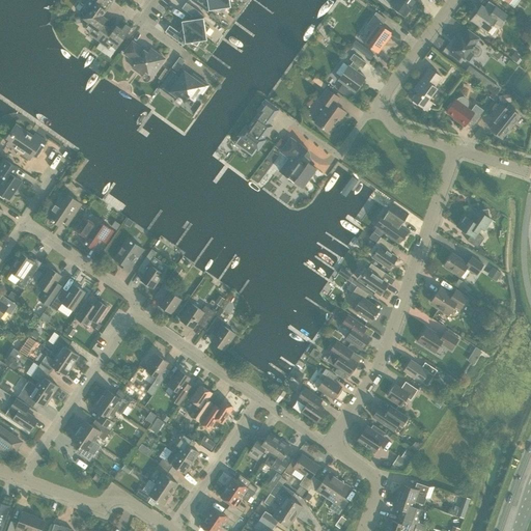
[(104,1),(101,0),(84,0),(83,2),(86,4),(82,9),(87,14),(83,18),(102,16),(105,10),(101,6),(104,1)]
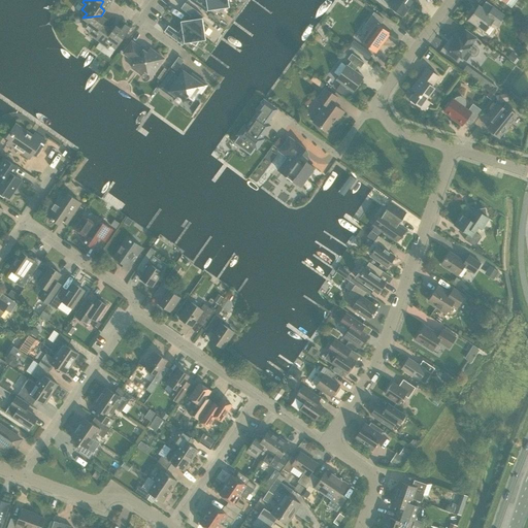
[(223,7),(229,6),(220,0),(202,0),(201,0),(189,0),(206,11),(207,10),(213,9),(219,12),(223,7)]
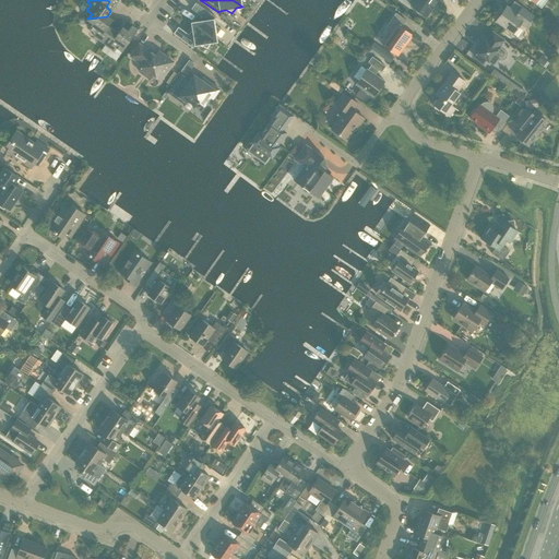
[(439,0),(416,0),(412,7),(426,18),(435,4),(436,6),(439,0)]
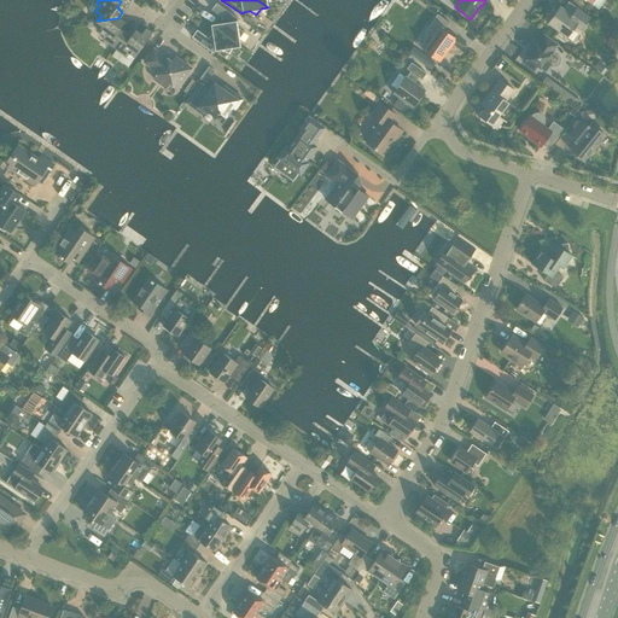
[(211,24),(240,46),(239,39),(244,31),(238,28),(237,21),(238,18),(216,3),(211,10),(223,18),(220,23),(211,24)]
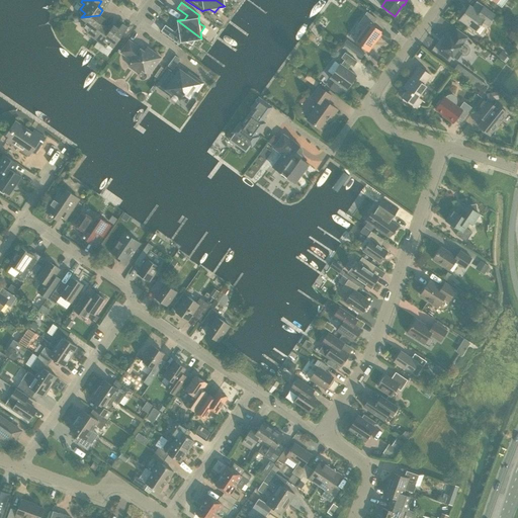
[(480,12),(470,5),(459,20),(475,31),(483,21),(487,25),(495,14),(484,6),(480,12)]
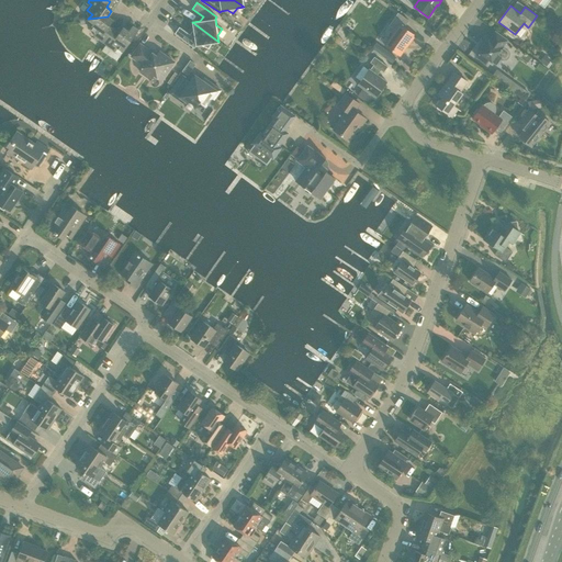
[(408,44),(415,35),(404,27),(408,20),(398,12),(389,25),(395,30),(384,44),(393,51),(394,51),(401,55),(408,44)]
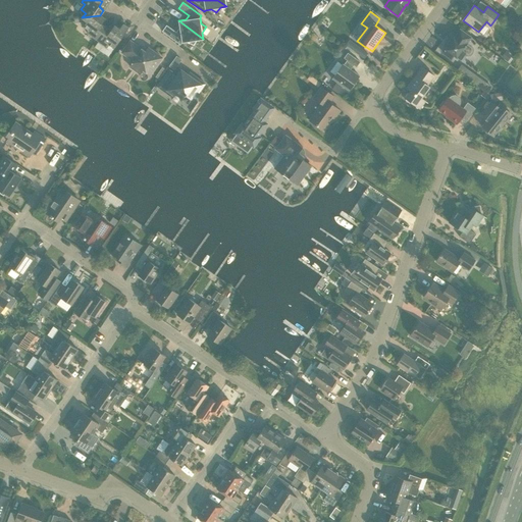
[(100,15),(82,17),(87,21),(84,27),(89,30),(87,33),(97,40),(106,27),(101,23),(105,18),(100,15)]
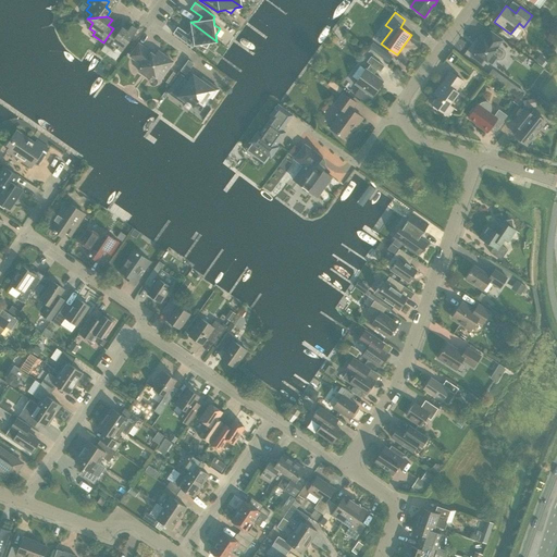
[(210,42),(217,41),(190,22),(192,29),(188,35),(177,26),(173,33),(193,47),(194,46),(200,45),(207,48),(210,42)]
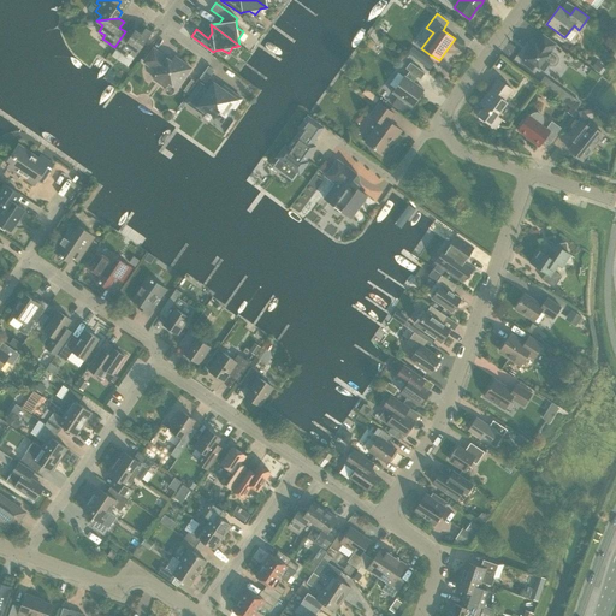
[(131,36),(125,31),(114,47),(117,49),(112,55),(128,66),(135,57),(152,33),(144,28),(141,34),(135,30),(131,36)]
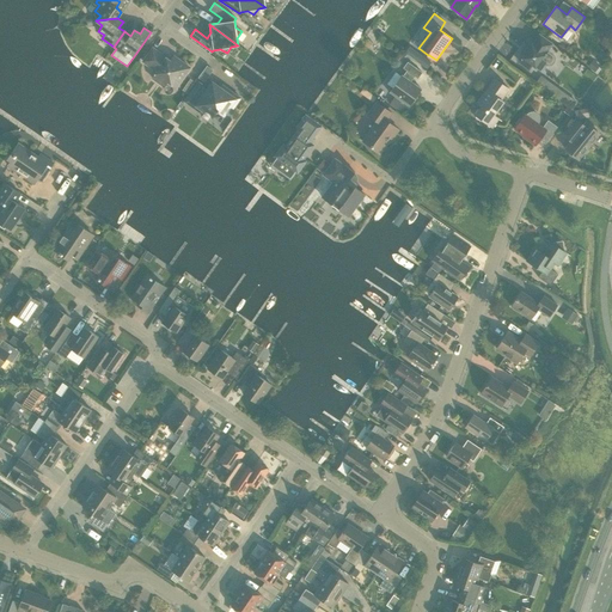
[(554,43),(540,34),(534,41),(531,38),(521,51),(525,55),(520,62),(528,69),(532,65),(539,71),(544,65),(546,66),(549,66),(551,65),(555,62),(556,60),(555,56),(552,53),(549,49),(554,43)]
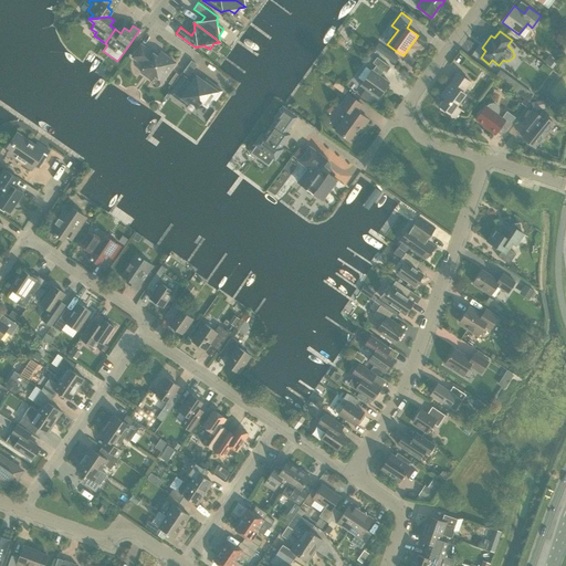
[(142,44),(133,56),(145,66),(140,72),(152,80),(155,75),(163,81),(176,63),(160,52),(157,56),(142,44)]
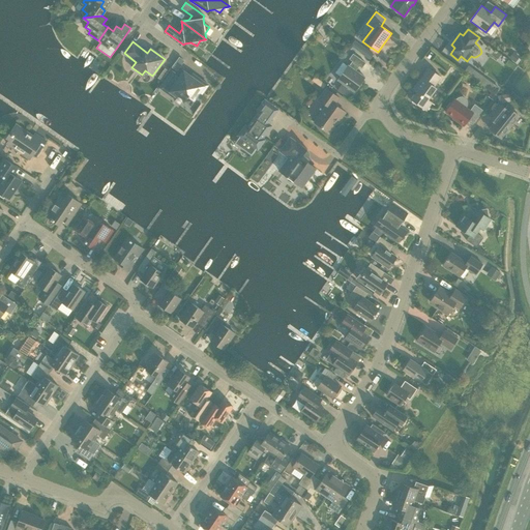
[(519,55),(512,50),(508,56),(514,61),(519,55)]
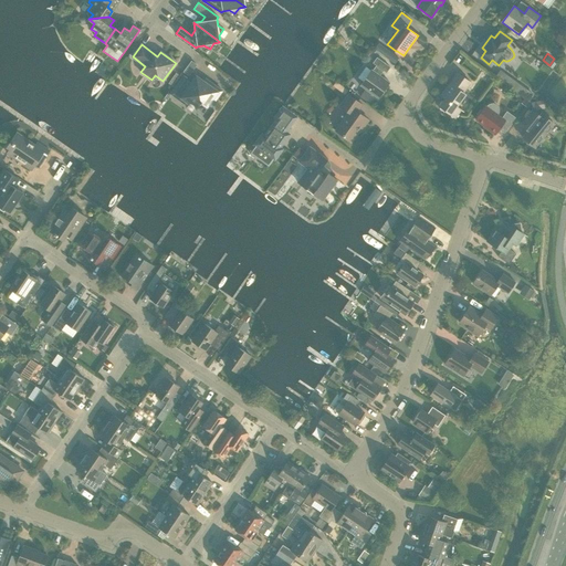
[(390,66),(377,58),(373,63),(376,65),(373,70),(360,86),(365,90),(360,97),(367,102),(371,94),(377,98),(389,82),(380,75),(384,71),(386,73),(390,66)]
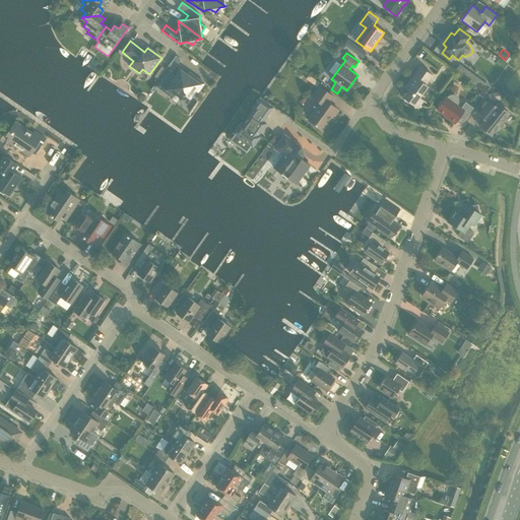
[(485,92),(490,87),(460,64),(455,70),(485,92)]
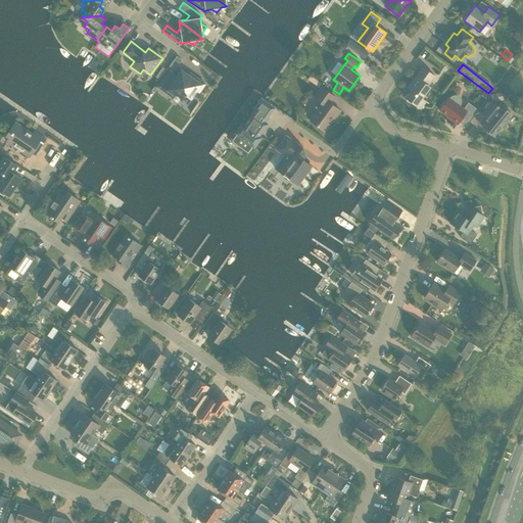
[(435,76),(423,67),(422,67),(424,68),(417,77),(416,77),(408,88),(412,91),(407,98),(420,108),(426,101),(422,98),(430,87),(428,85),(435,76)]
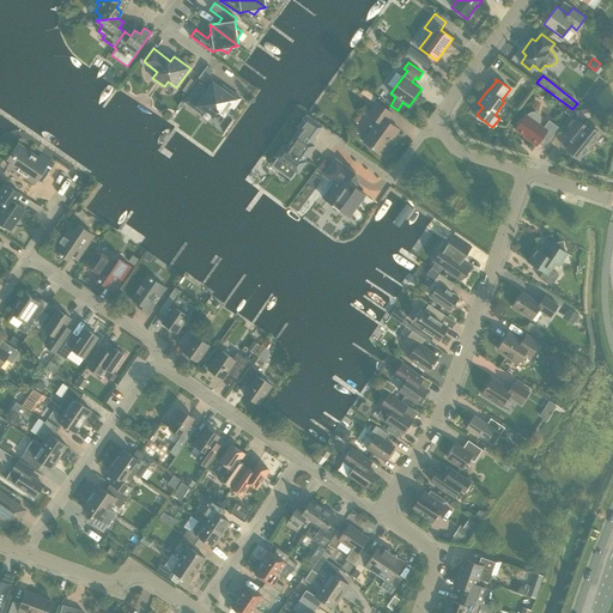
[(220,87),(216,84),(211,85),(207,90),(199,83),(187,99),(193,103),(192,107),(200,113),(202,110),(213,117),(217,113),(219,113),(224,116),(231,107),(234,108),(241,98),(223,85),(220,87)]
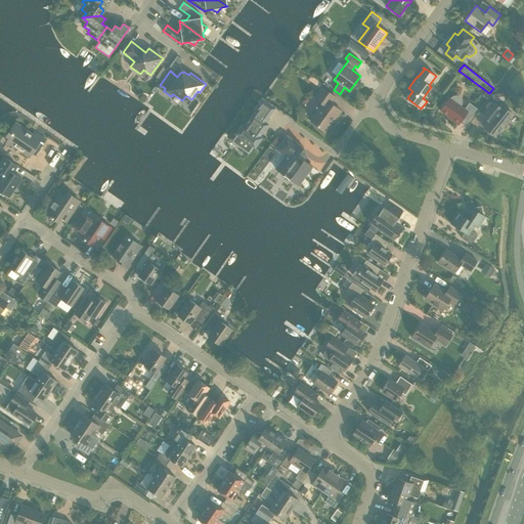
[(322,83),(313,77),(310,81),(319,87),(322,83)]
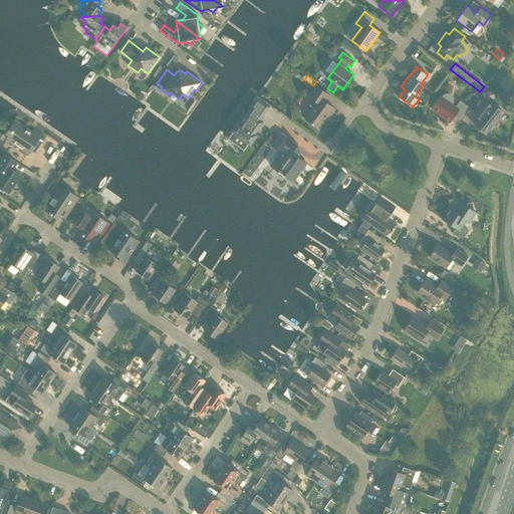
[(329,116),(334,108),(324,101),(329,94),(316,85),(308,96),(316,102),(305,118),(319,129),(328,115),(329,116)]
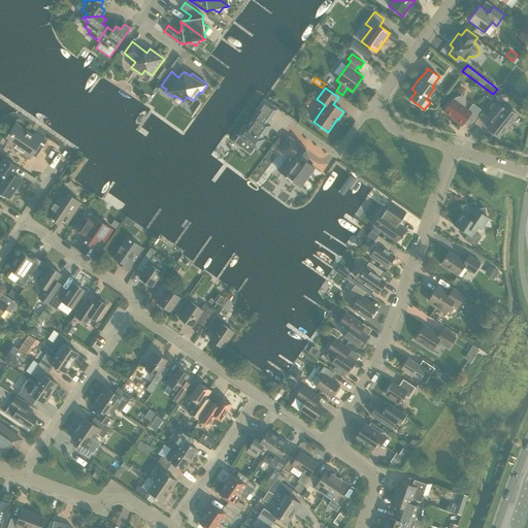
[(497,103),(507,100),(505,93),(495,96),(497,103)]
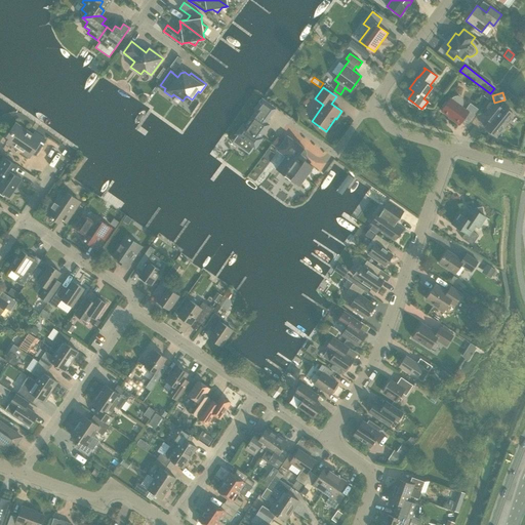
[(453,97),(452,99),(450,98),(441,111),(452,119),(451,119),(459,125),(462,120),(468,123),(478,109),(470,103),(466,110),(462,107),(463,105),(463,102),(462,99),(459,96),(456,96),(453,97)]
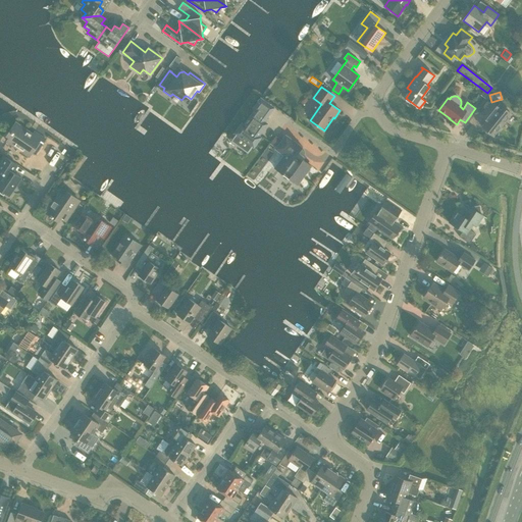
[(273,108),(261,99),(254,109),(257,111),(254,115),(253,114),(248,121),(249,122),(245,127),(242,125),(236,133),(241,137),(242,139),(247,142),(248,142),(253,146),(259,138),(256,136),(260,131),(261,131),(266,123),(262,121),(265,117),(266,117),(273,108)]
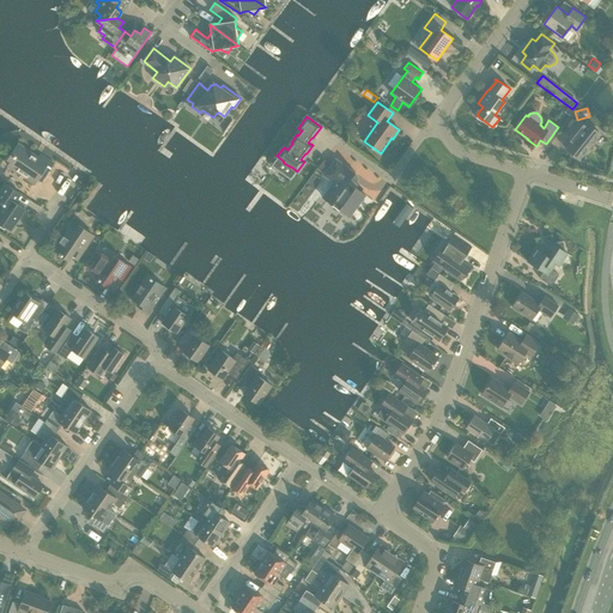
[(586,126),(577,119),(568,132),(575,138),(566,149),(583,163),(583,162),(580,159),(592,144),(595,146),(596,146),(593,144),(601,133),(588,123),(586,126)]
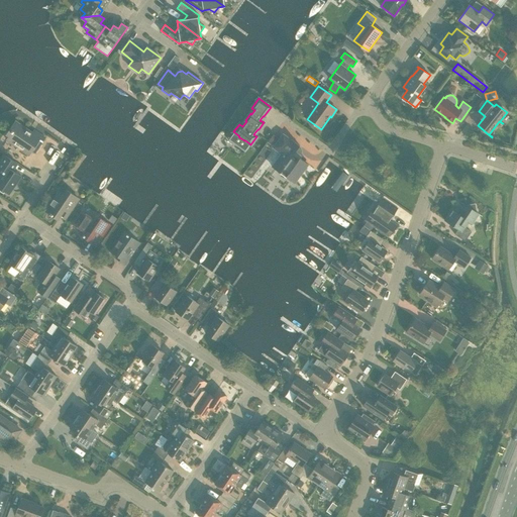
[(35,153),(45,138),(34,130),(31,134),(24,130),(25,129),(16,123),(10,131),(12,132),(7,139),(28,154),(31,150),(35,153)]
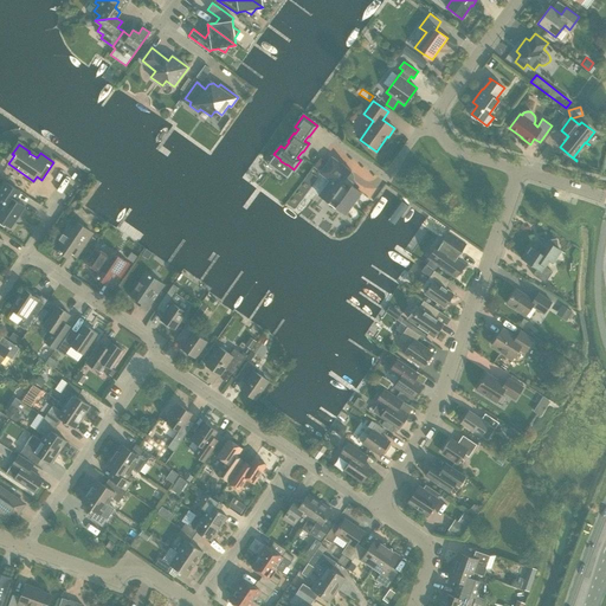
[(346,214),(361,193),(352,186),(355,181),(348,175),(352,171),(342,163),(341,163),(331,156),(320,173),(329,180),(318,195),(346,214)]
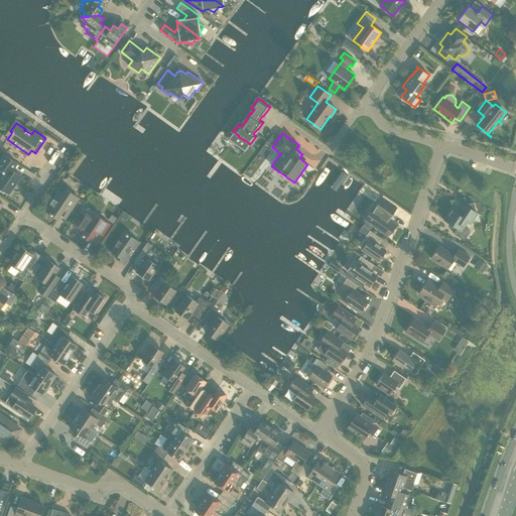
[(0,187),(8,194),(20,175),(12,169),(17,162),(4,154),(0,160),(0,168),(5,171),(0,178),(0,187)]
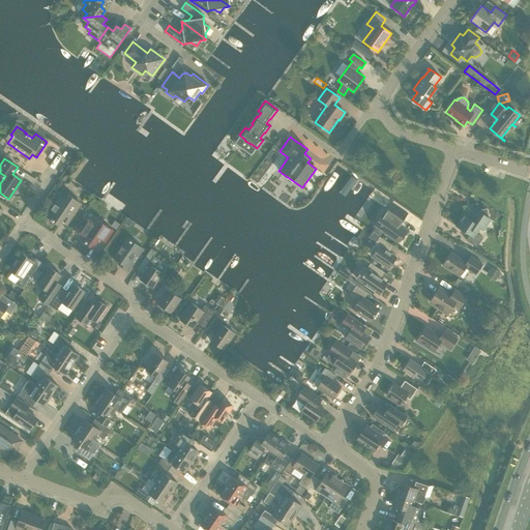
[(70,218),(81,204),(68,195),(64,200),(60,197),(47,216),(59,225),(61,222),(66,225),(70,218)]
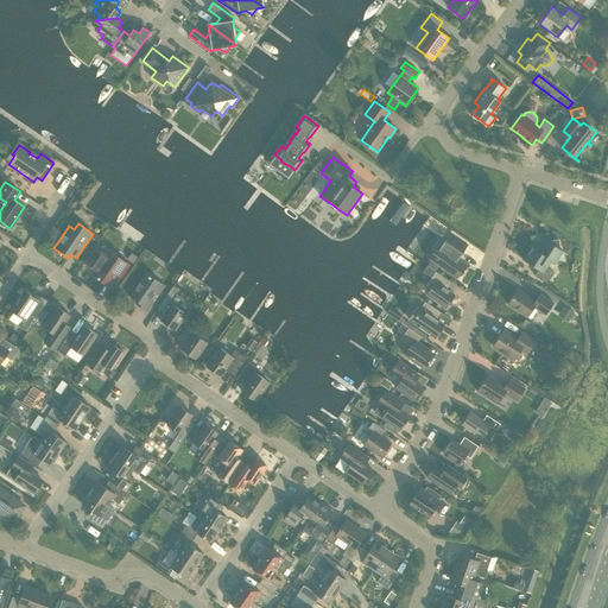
[(450,233),(445,240),(437,252),(431,260),(456,278),(466,265),(458,259),(468,246),(450,233)]
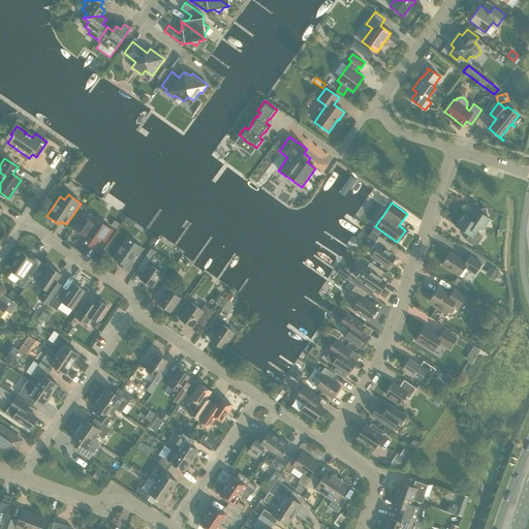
[(486,209),(473,211),(473,212),(473,215),(470,216),(468,218),(462,215),(455,225),(468,235),(465,240),(475,246),(481,237),(475,232),(479,226),(479,227),(480,227),(480,226),(484,226),(488,220),(487,217),(486,209)]
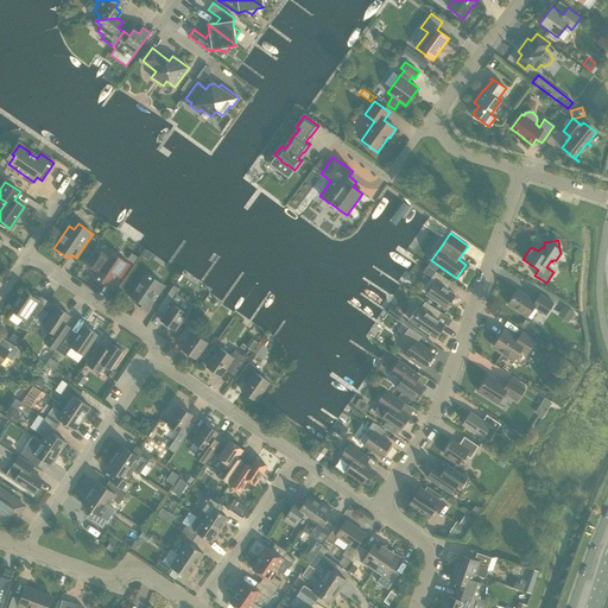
[(113,255),(108,253),(106,255),(96,249),(87,264),(96,270),(93,274),(106,284),(114,272),(121,278),(130,265),(114,254),(113,255)]
